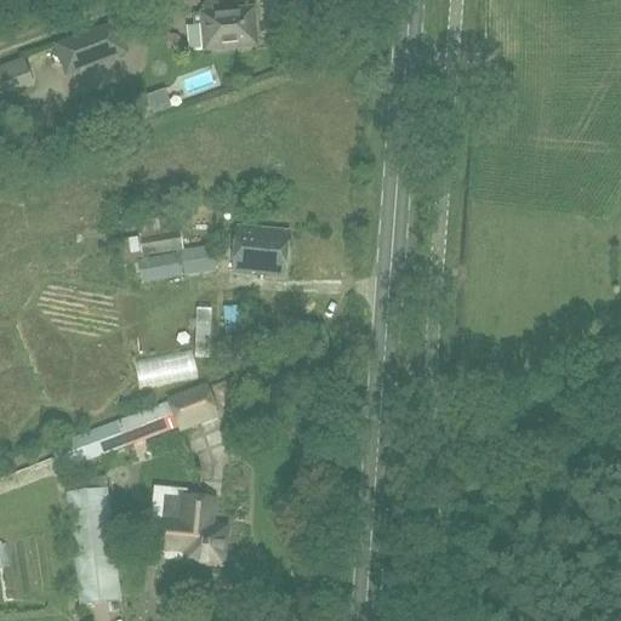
[(220,11),(220,4),(201,5),(201,11),(192,12),(193,24),(191,24),(193,49),(255,44),(252,9),(220,11)]
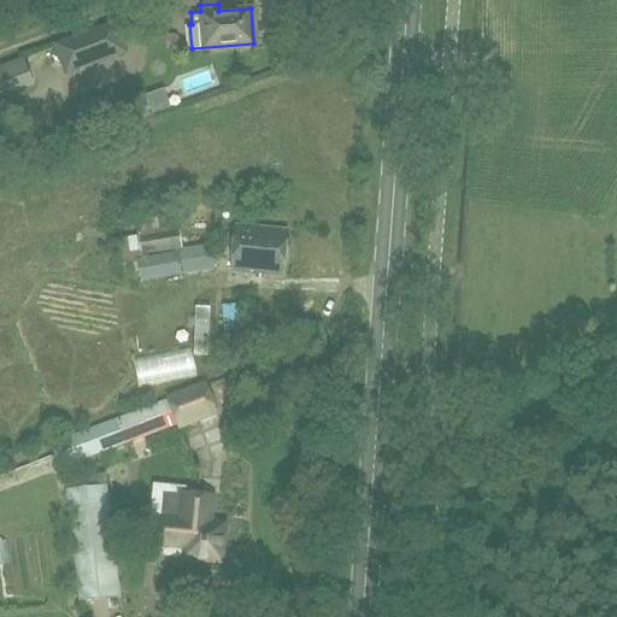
[(116,23),(54,45),(69,80),(84,74),(82,69),(97,64),(99,66),(128,56),(116,23)]
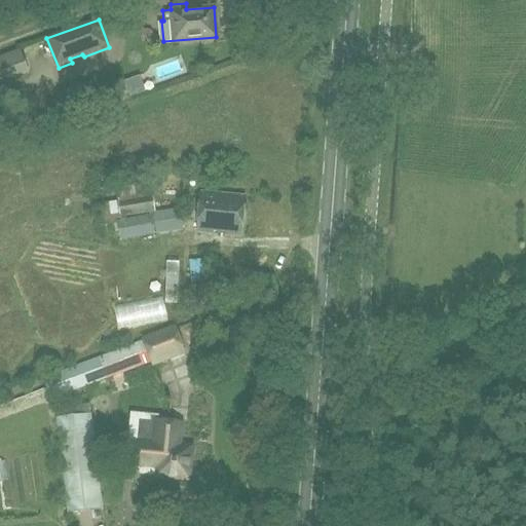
[(0,81),(27,72),(20,52),(0,60),(0,81)]
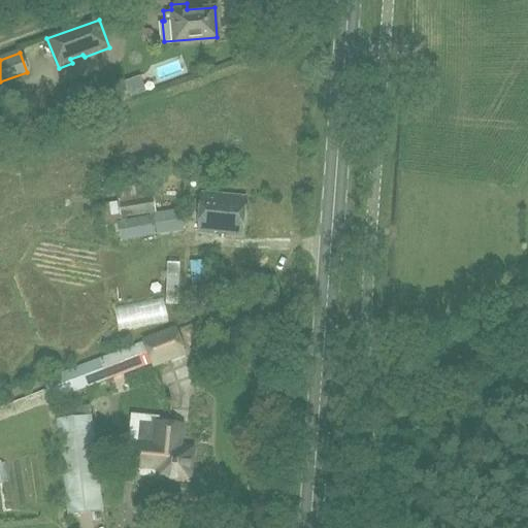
[(242,236),(245,196),(200,192),(197,232),(242,236)]
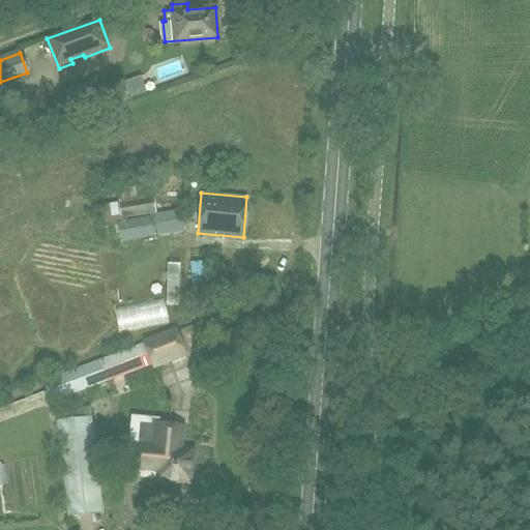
[(154,199),(119,204),(121,221),(154,215),(154,214),(156,214),(154,199)]
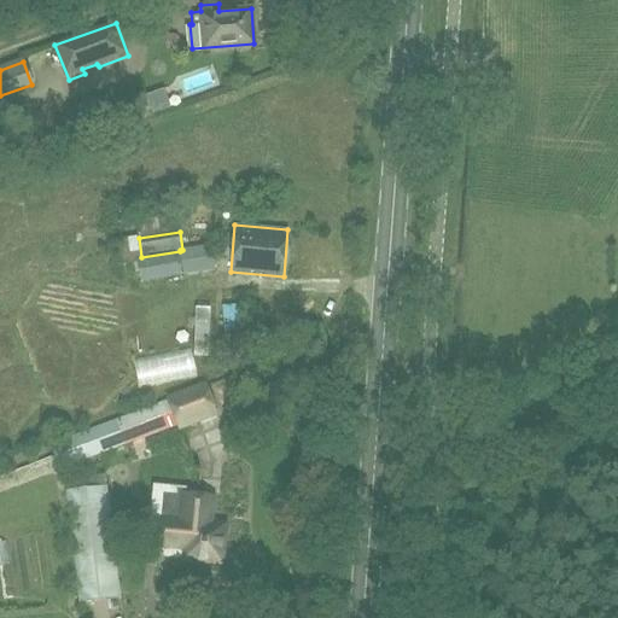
[(182,250),(180,250),(180,251),(184,275),(216,272),(211,245),(182,250)]
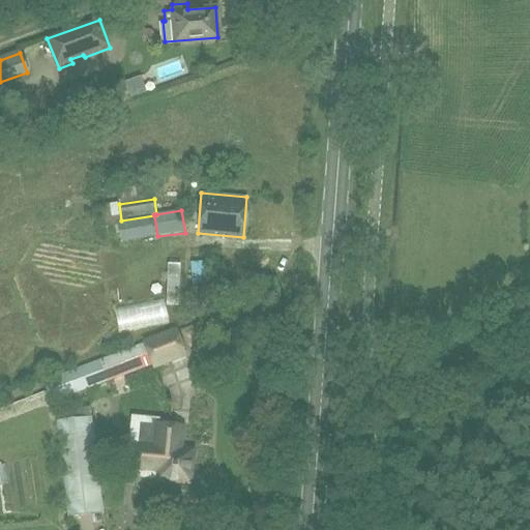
[(151,216),(117,224),(121,241),(121,243),(154,236),(151,216)]
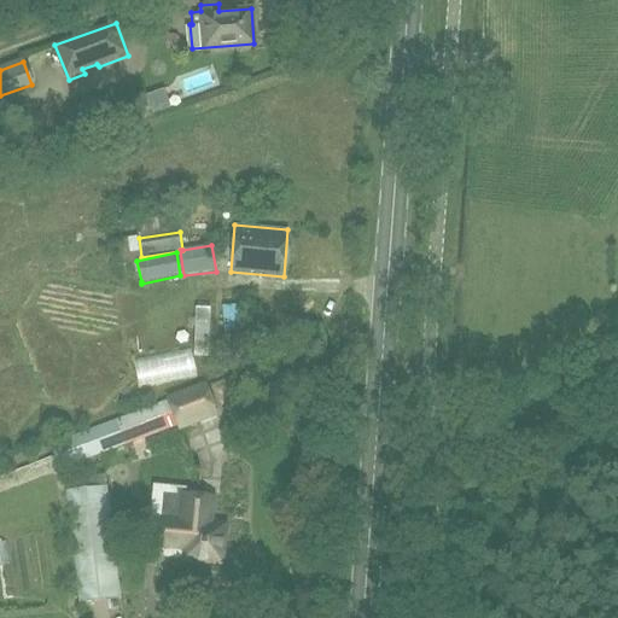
[(188,392),(50,447),(59,471),(71,466),(70,466),(82,461),(178,426),(178,427),(214,413),(203,386),(188,392)]
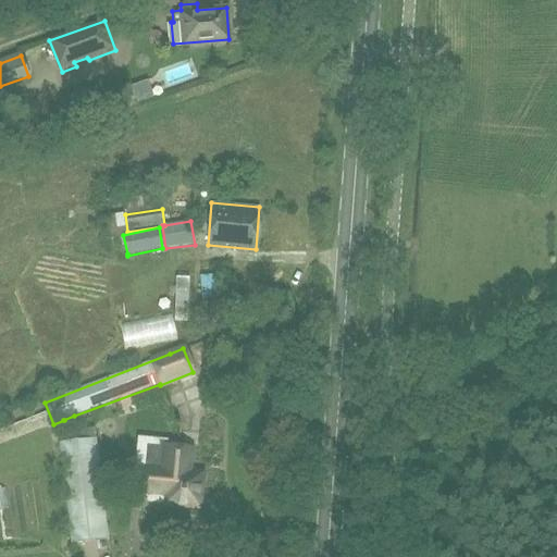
[(72,543),(108,539),(96,437),(59,442),(72,543)]
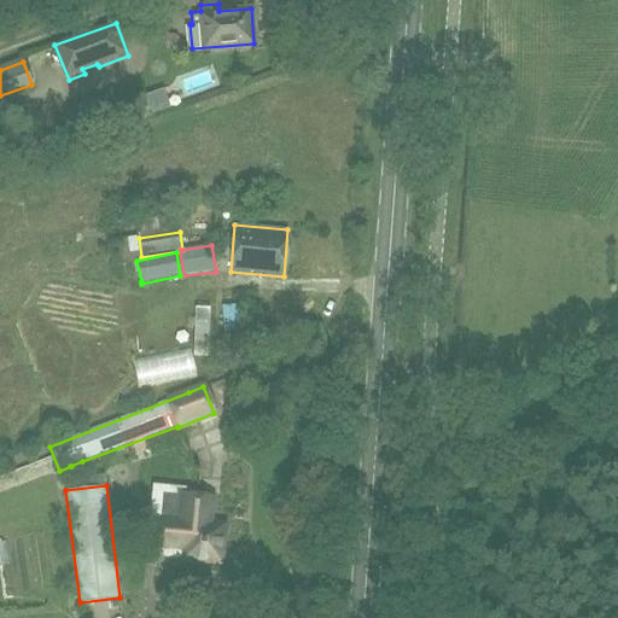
[(223,525),(209,524),(211,497),(199,497),(184,495),(163,494),(161,520),(158,520),(156,546),(185,549),(184,558),(221,561),(223,525)]
